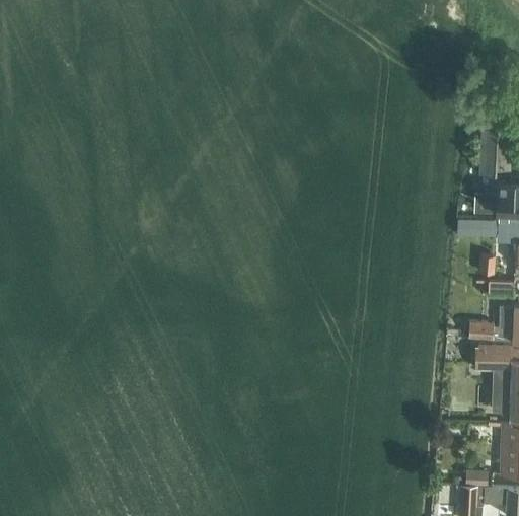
[(509,174),(511,129),(482,128),(479,173),(509,174)]
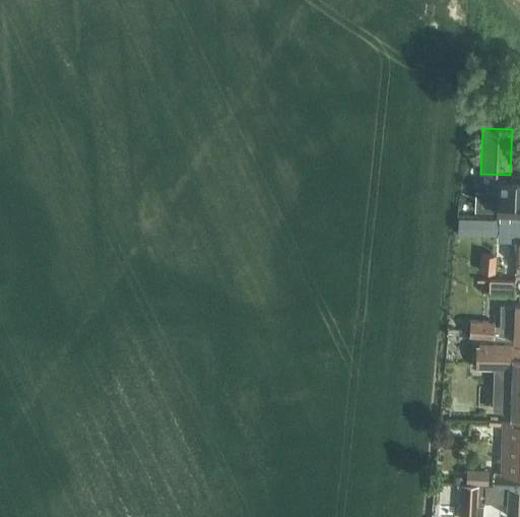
[(498,198),(475,197),(474,212),(519,213),(519,179),(499,179),(498,198)]
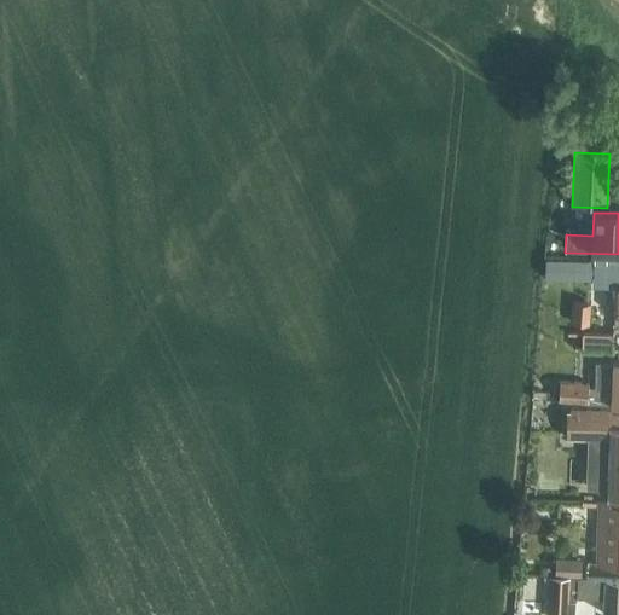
[(572,326),(589,328),(590,306),(573,305),(572,326)]
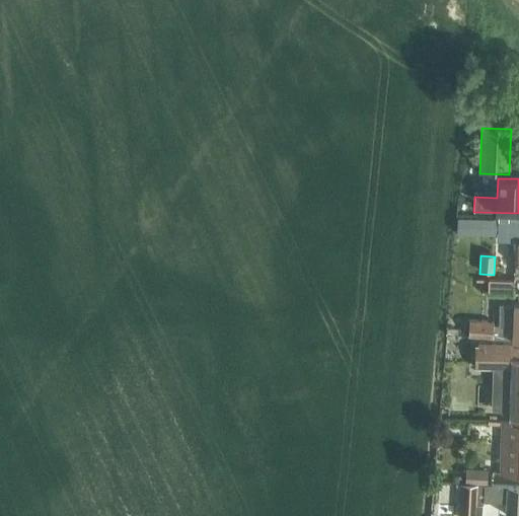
[(488,296),(513,297),(514,283),(489,281),(488,296)]
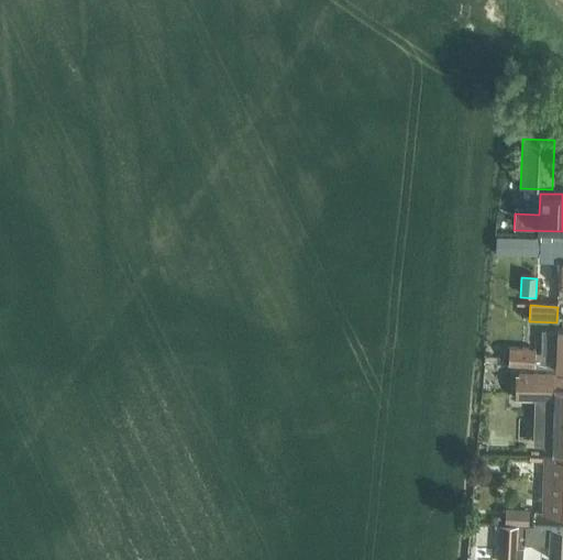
[(534,370),(562,371),(562,322),(562,324),(562,332),(542,332),(541,354),(536,354),(536,352),(509,350),(508,368),(534,370)]
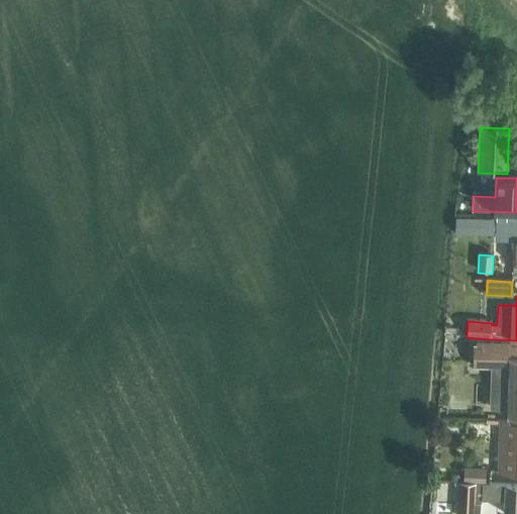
[(516,347),(475,347),(475,369),(491,370),(489,410),(509,411),(508,418),(516,418),(516,347)]
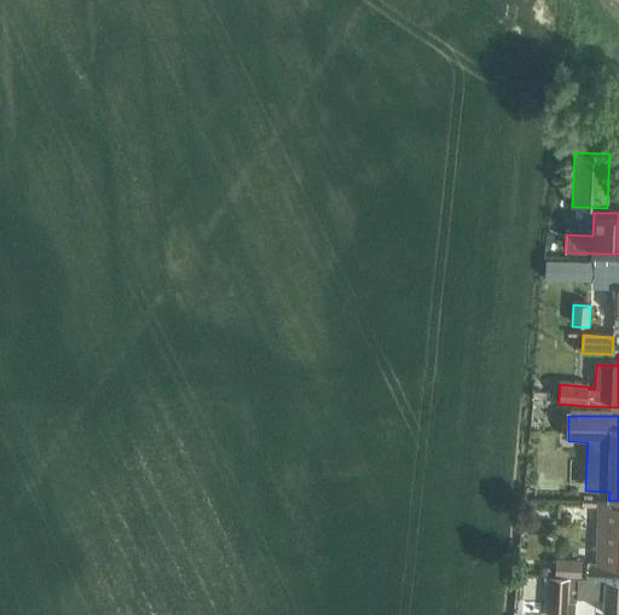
[(597,567),(618,567),(618,509),(609,509),(609,506),(599,506),(597,567)]
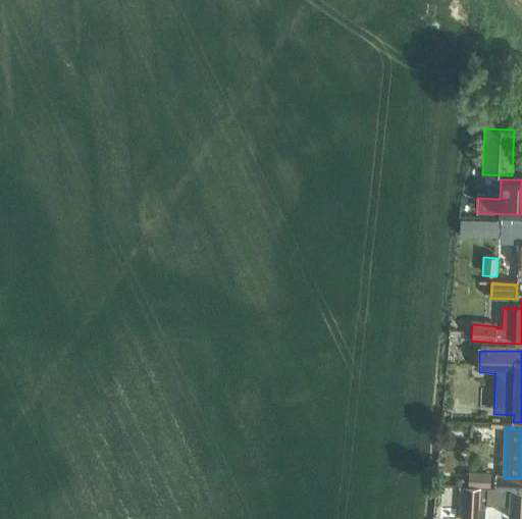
[(494,485),(494,472),(476,472),(475,484),(494,485)]
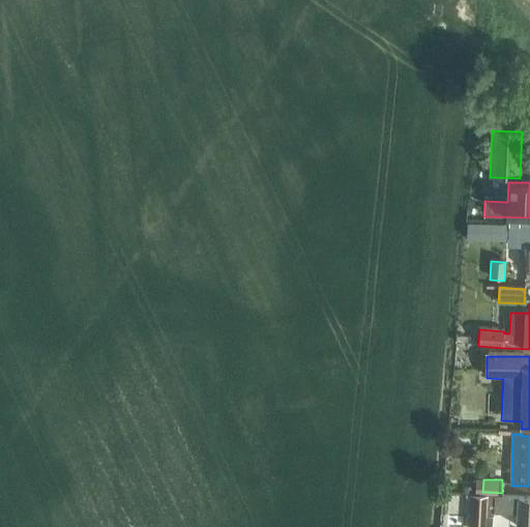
[(529,499),(471,496),(469,526),(492,526),(493,515),(517,516),(516,526),(529,526),(529,499)]
